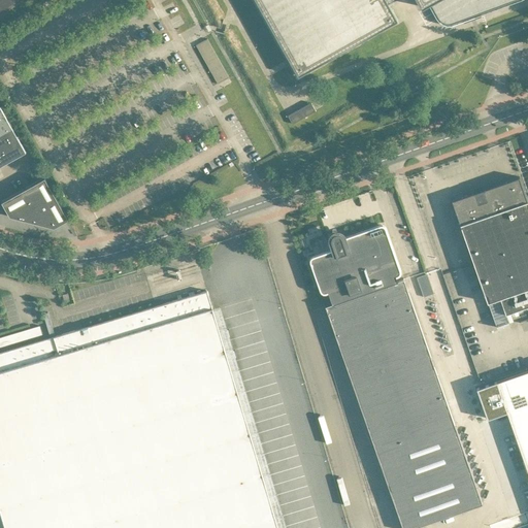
[(256,0),(298,75),(398,20),(389,2),(392,0),(418,0),(422,6),(430,2),(438,18),(441,21),(444,23),(449,24),(454,23),(515,0),(256,0)]
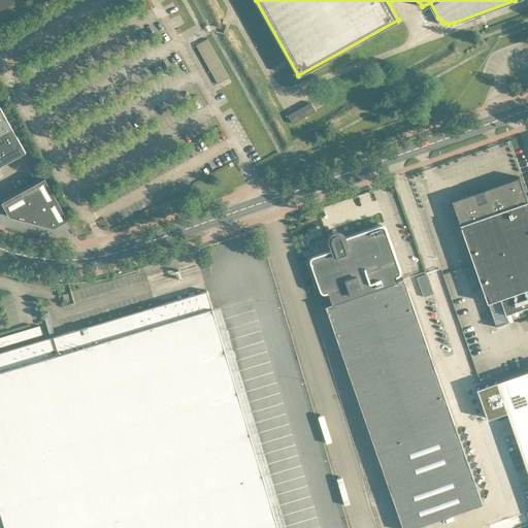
[(218,84),(229,77),(207,38),(196,45),(218,84)]
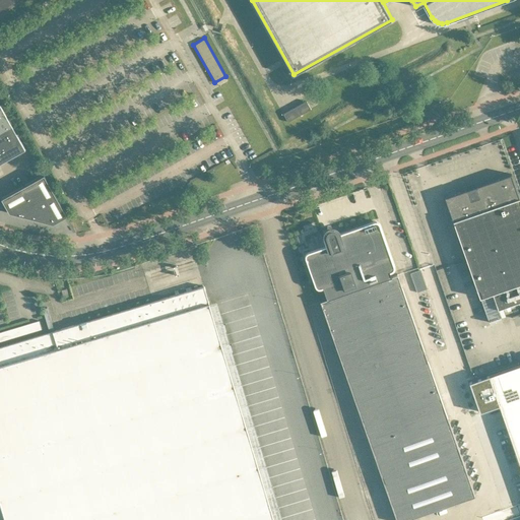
[(288,122),(311,109),(307,101),(283,114),(288,122)]
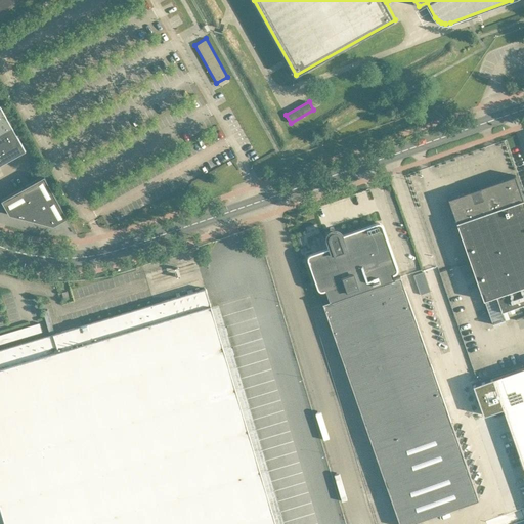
[(0,133),(12,127),(2,108),(0,108),(0,133)]
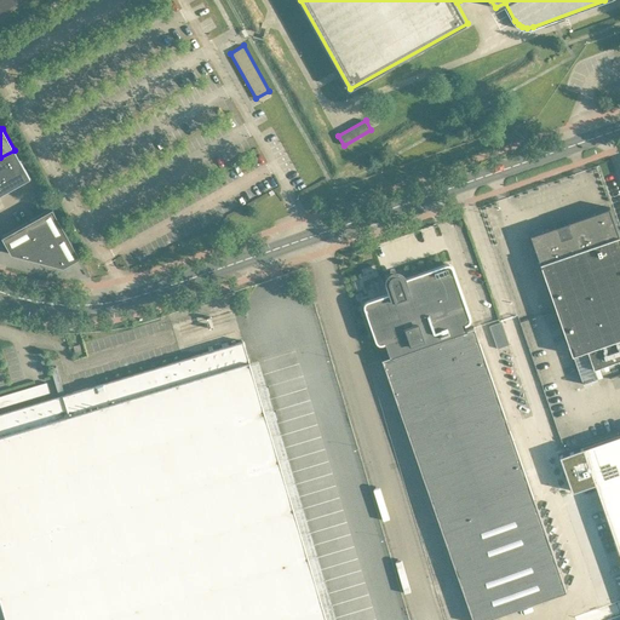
[(0,158),(0,195),(30,178),(15,150),(0,158)]
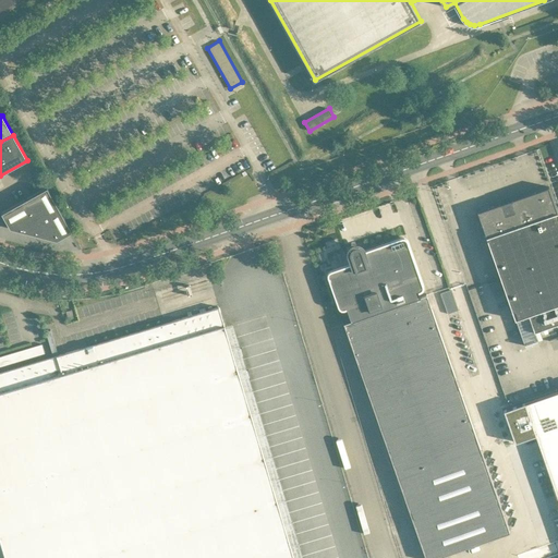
[(557,211),(549,186),(477,211),(516,319),(529,314),(535,331),(557,323),(557,211)]
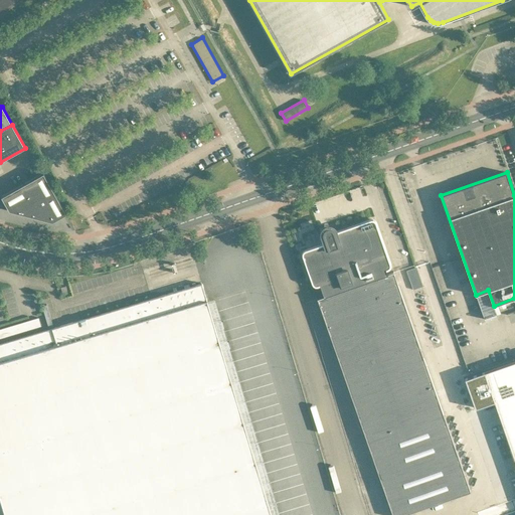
[(52,221),(66,214),(44,173),(2,196),(9,210),(52,221)]
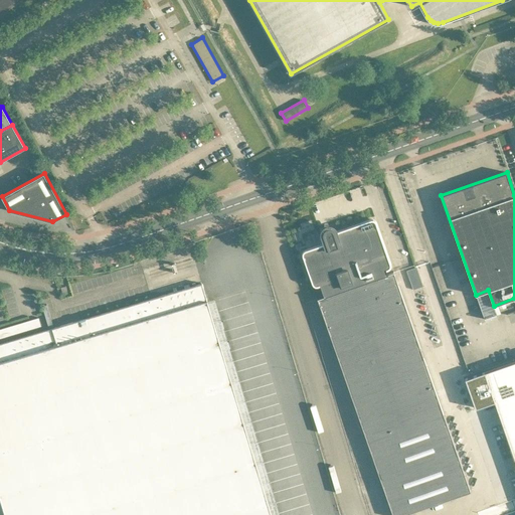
[(303,252),(303,253),(303,254),(304,254),(307,266),(313,283),(314,284),(315,285),(316,285),(317,285),(318,285),(322,284),(326,296),(345,289),(352,287),(375,279),(388,274),(386,270),(387,269),(390,268),(391,266),(391,263),(385,246),(376,221),(375,219),(373,218),(371,218),(335,231),(335,230),(334,229),(333,228),(332,227),(331,227),(330,227),(329,227),(328,227),(327,227),(326,227),(326,228),(325,229),(324,229),(324,230),(323,231),(323,232),(323,233),(323,234),(323,235),(326,243),(306,250),(305,250),(304,251),(304,252),(303,252)]
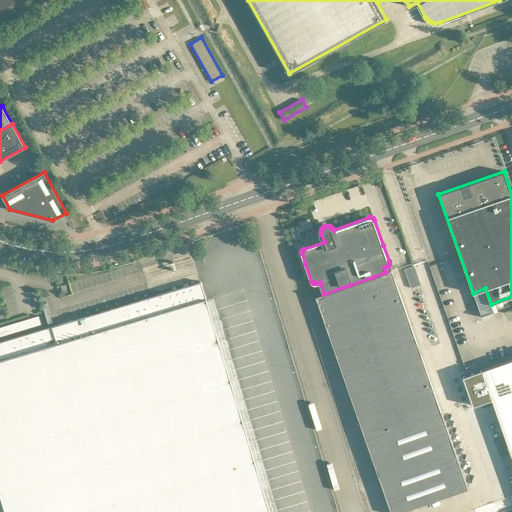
[(404,269),(411,288),(421,284),(414,265),(404,269)]
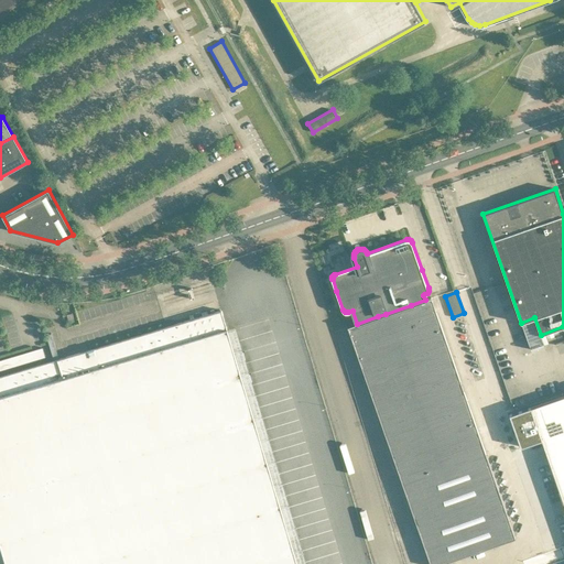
[(357,324),(348,327),(402,484),(430,563),(441,563),(516,539),(486,455),(483,445),(480,440),(435,308),(434,304),(427,306),(425,299),(425,300),(411,305),(386,314),(378,316),(357,324)]
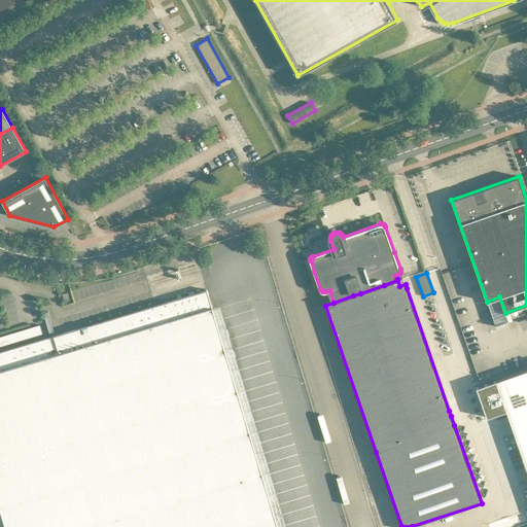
[(0,508),(5,526),(278,526),(207,290),(0,351),(0,508)]
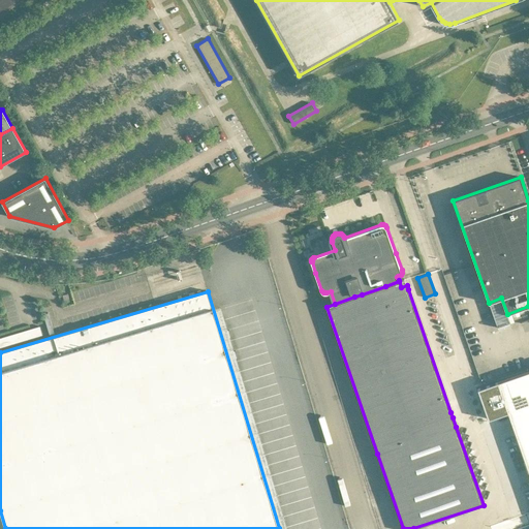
[(498,381),(477,389),(489,418),(508,412),(528,472),(528,370),(498,381)]
